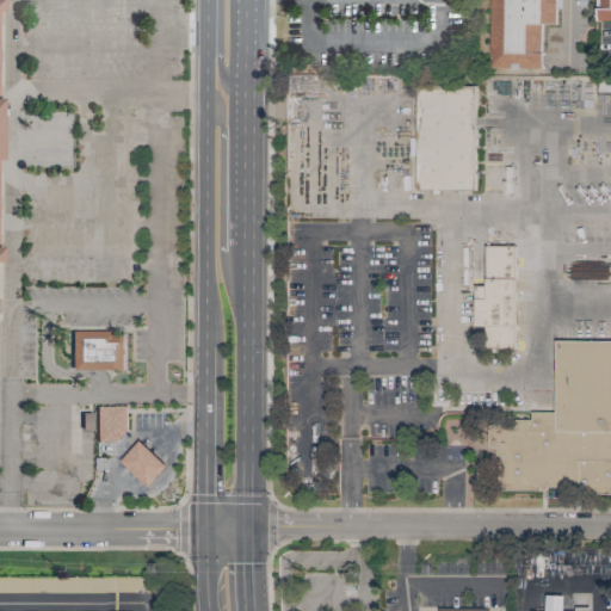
[(489,0),(556,0),(556,24),(542,24),(542,69),(489,68),(489,0)]
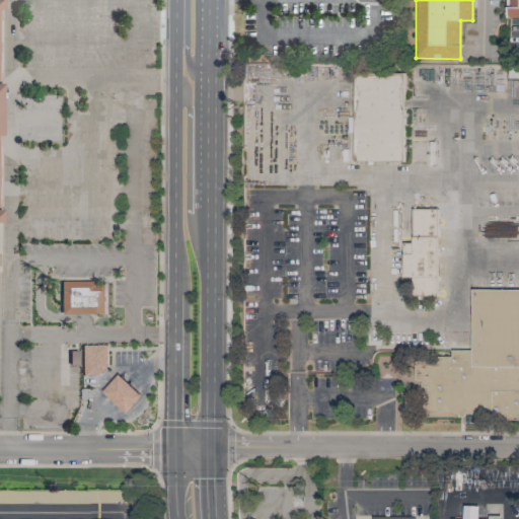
[(508,0),(518,0),(518,17),(508,17),(508,0)]
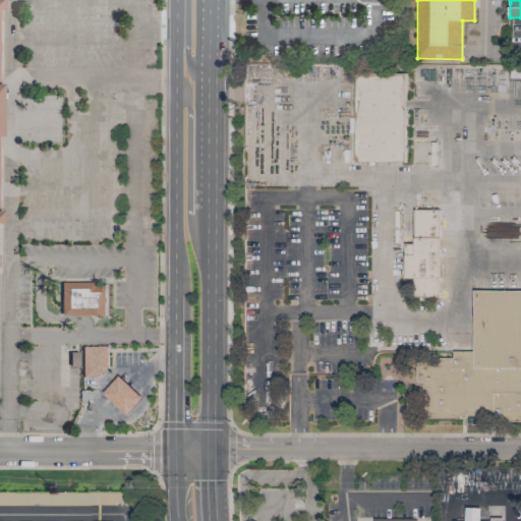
[(355,75),(404,162),(355,161),(355,75)]
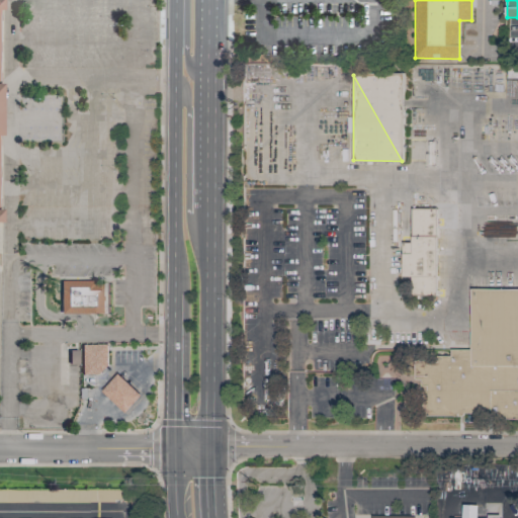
[(437,208),(412,208),(412,243),(403,243),(403,277),(412,277),(412,295),(438,295),(437,208)]
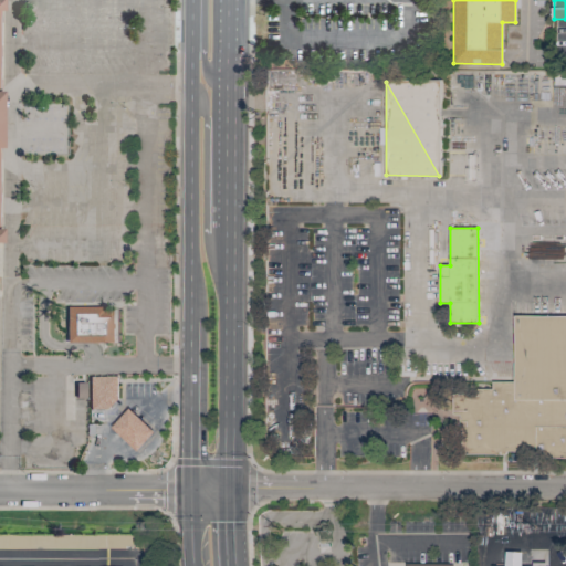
[(67,305),(67,343),(118,343),(118,305),(67,305)]
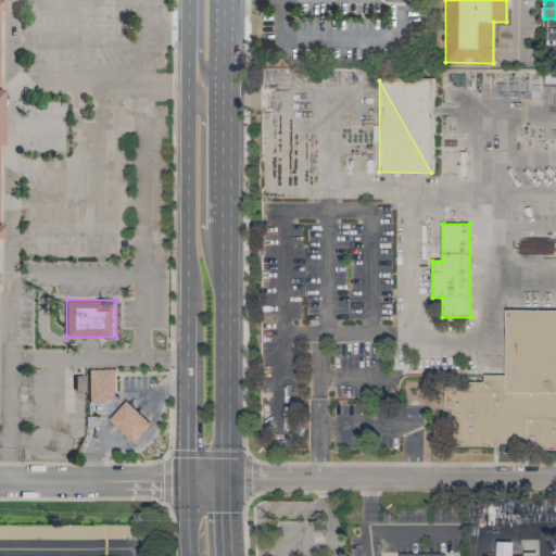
[(555,311),(504,311),(505,376),(483,374),(484,381),(445,384),(444,408),(451,446),(526,445),(526,450),(555,450),(555,311)]
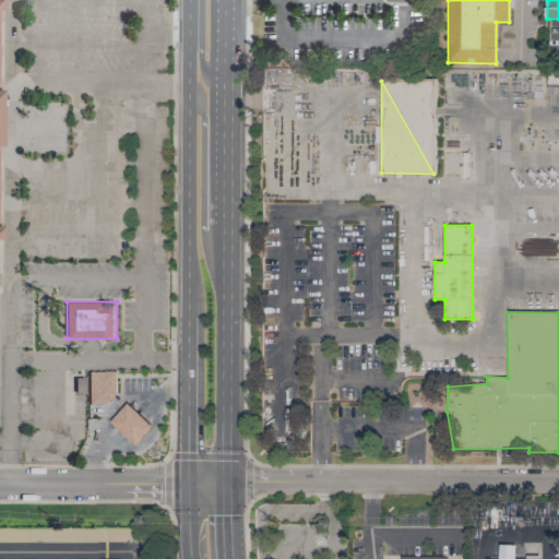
[(87,402),(107,402),(116,392),(116,370),(87,370),(87,402)]
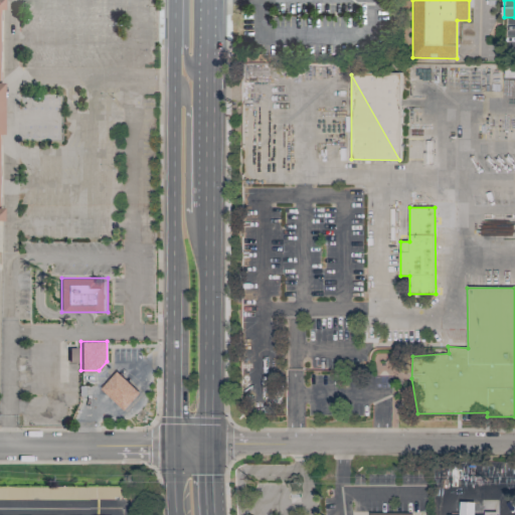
[(77,361),(77,348),(69,348),(69,361),(77,361)]
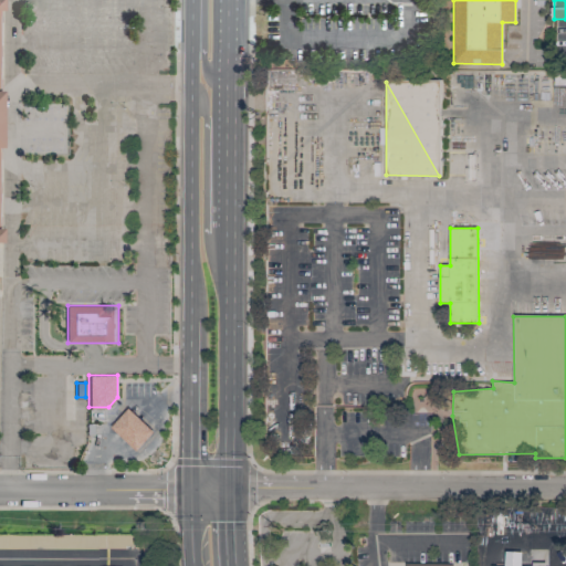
[(111,426),(128,406),(143,419),(155,430),(137,450),(124,438),(111,426)]
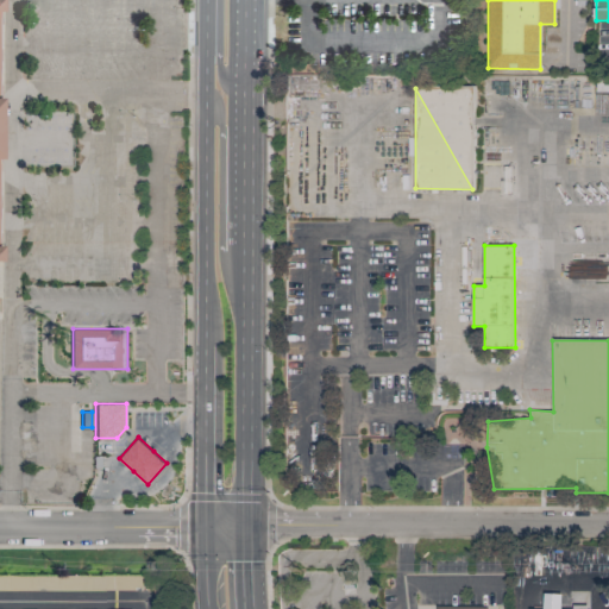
[(0,590),(114,590),(155,590),(154,608),(163,608),(163,607),(171,607),(171,575),(0,575),(0,590)]
